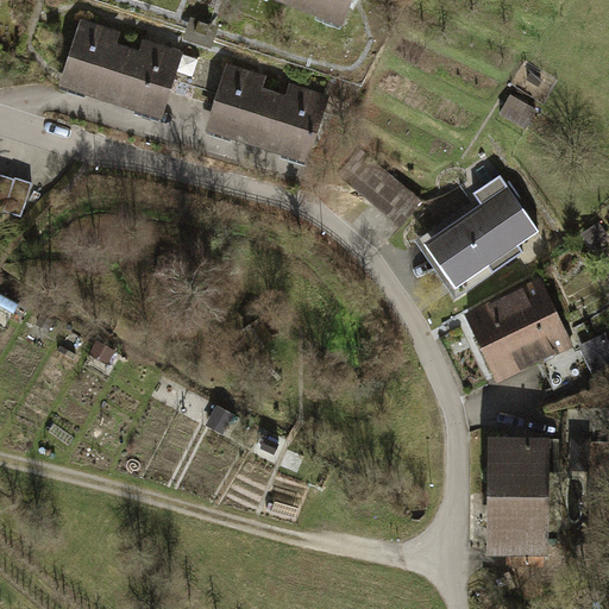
[(288,0),(288,1),(320,13),(321,11),(344,20),(351,0),(288,0)]
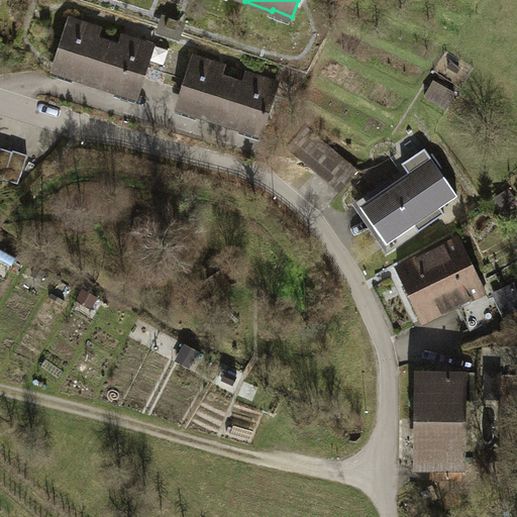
[(74,78),(102,87),(109,65),(104,64),(110,44),(90,37),(93,28),(71,21),(56,69),(75,76),(74,78)]
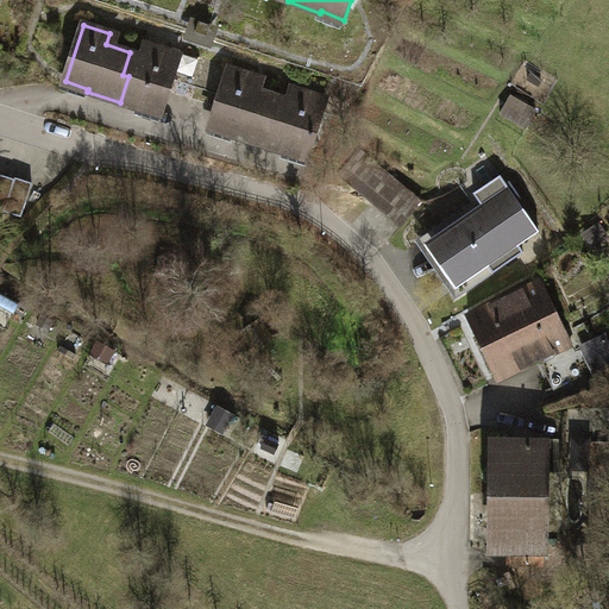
[(150,58),(130,52),(123,75),(129,76),(120,102),(138,107),(139,105),(162,112),(181,55),(154,46),(150,58)]
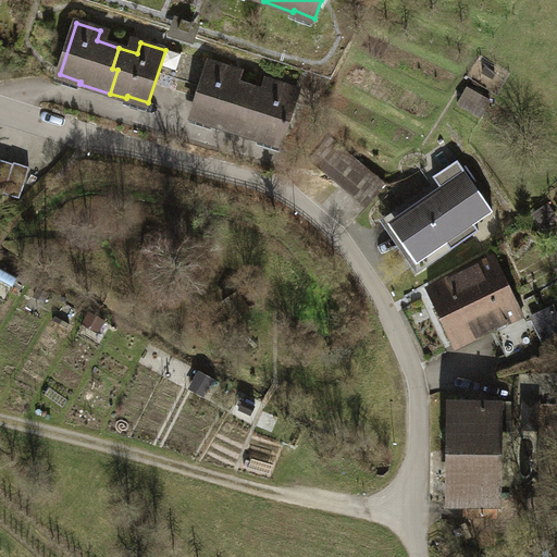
[(214,124),(244,133),(251,111),(246,109),(252,88),(231,82),(235,71),(210,62),(193,114),(214,122),(214,124)]
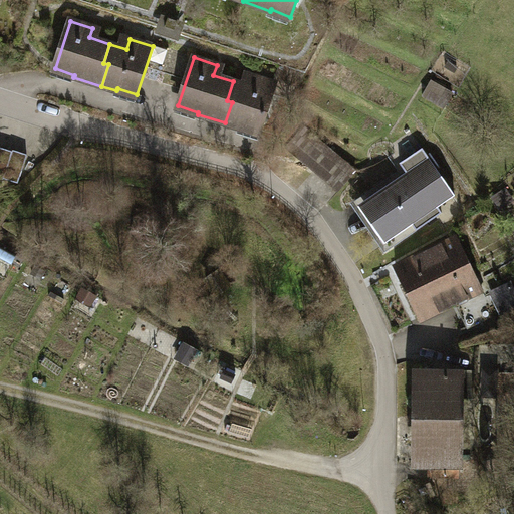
[(250,87),(233,81),(227,100),(232,102),(225,122),(240,127),(240,125),(260,133),(275,84),(253,77),(250,87)]
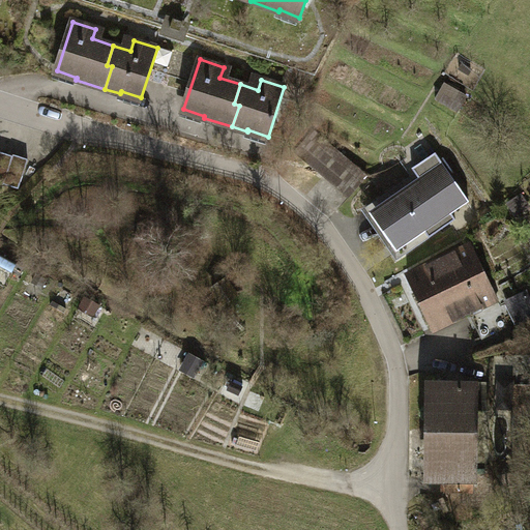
[(350,196),(367,175),(315,130),(299,148),(328,173),(326,176),(350,196)]
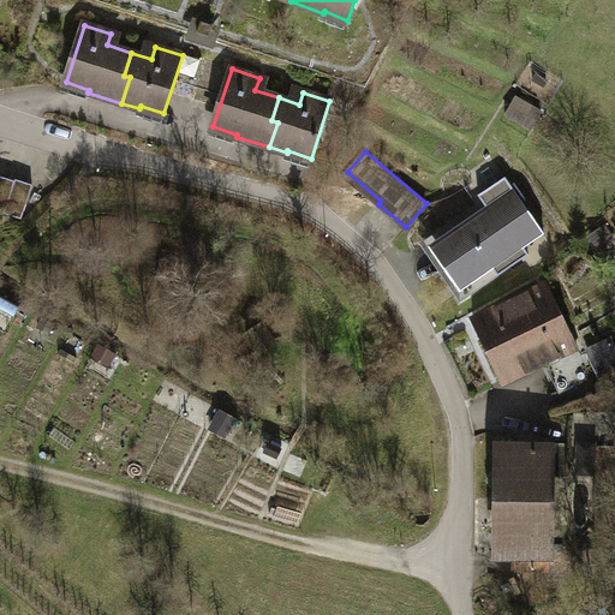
[(477,204),(433,236),(454,268),(442,276),(460,302),(530,256),(525,249),(545,234),(497,166),(466,187),(477,204)]
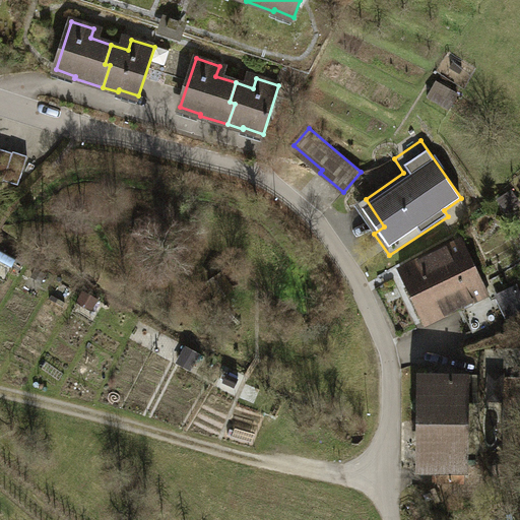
[(19,185),(28,156),(13,151),(13,153),(0,148),(0,186),(2,187),(4,181),(19,185)]
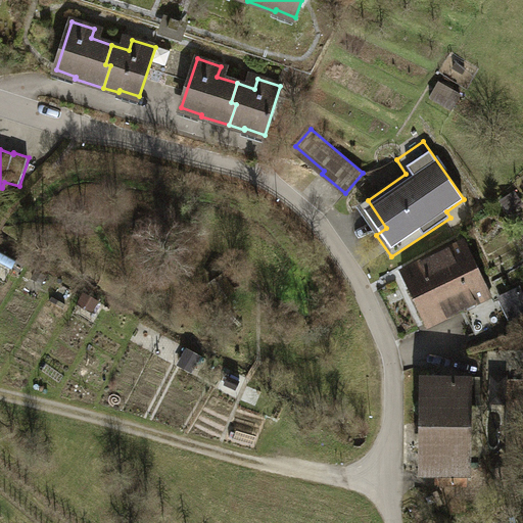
[(431,260),(405,275),(428,325),(464,307),(476,333),(503,321),(464,242),(431,260)]
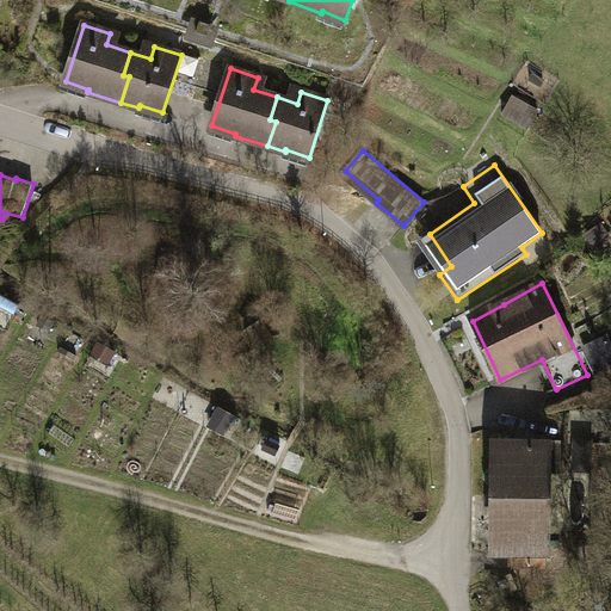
[(599,376),(610,370),(610,345),(608,337),(586,347),(599,376)]
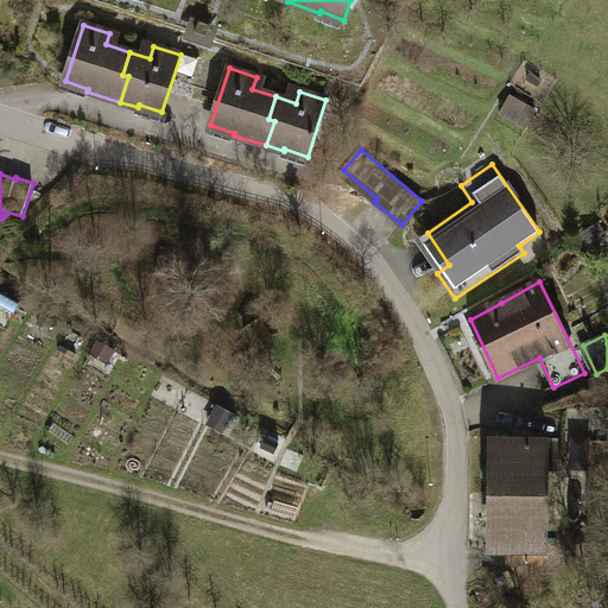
[(589,438),(572,437),(571,468),(587,469),(589,438)]
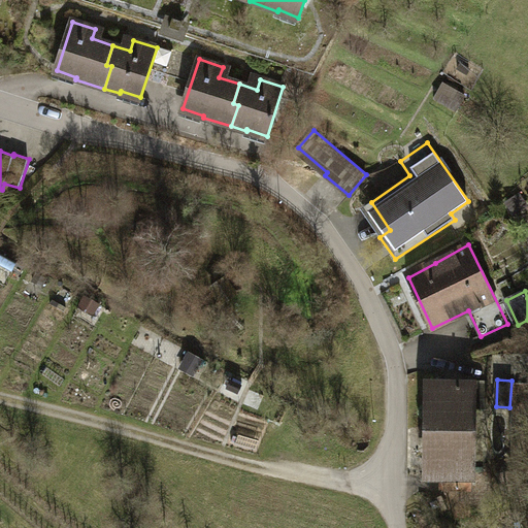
[(473,386),(429,385),(428,476),(446,476),(446,490),(472,491),(473,386)]
